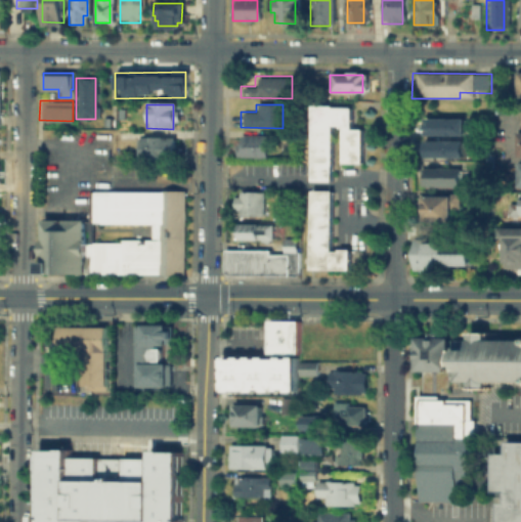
[(310,105),(331,105),(331,107),(350,107),(350,129),(359,129),(359,164),(341,163),(341,129),(338,129),(338,126),(331,126),(331,165),(330,165),(329,181),(310,181),(310,105)]
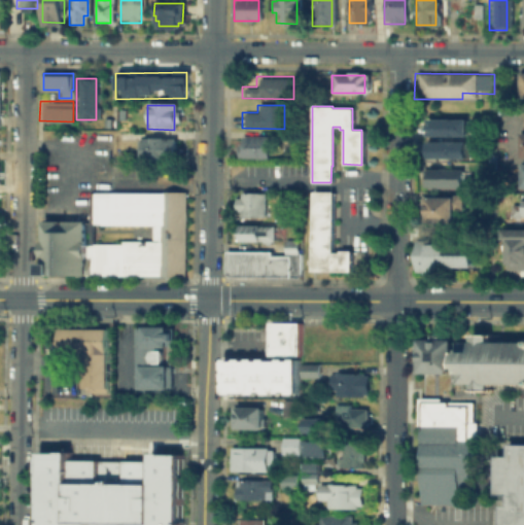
[(464,120),(464,137),(424,137),(424,119),(464,120)]
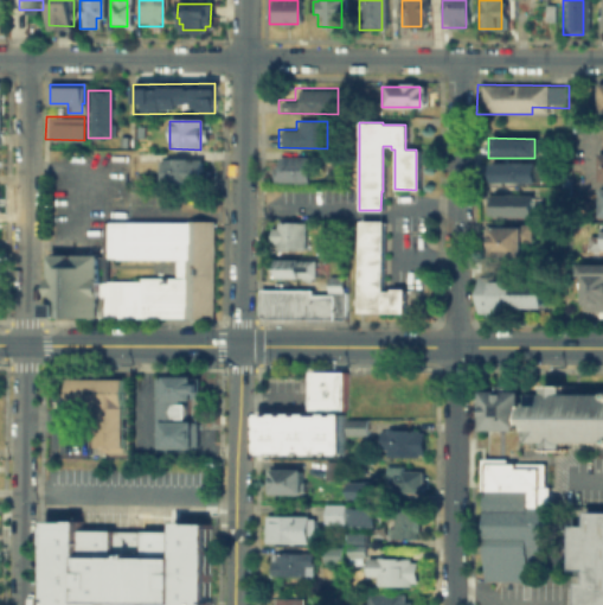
[(274,166),(274,157),(306,157),(306,183),(269,183),(269,166),(274,166)]
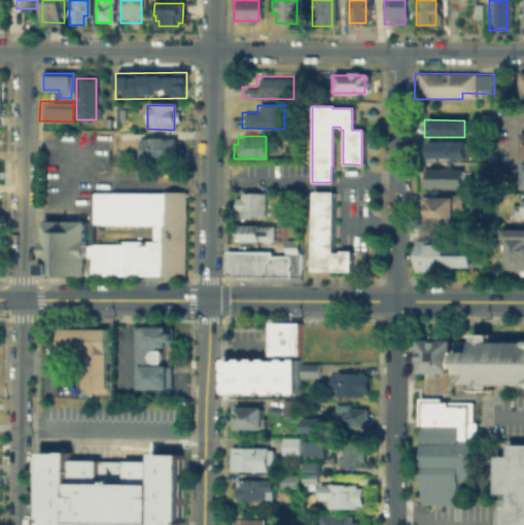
[(136,140),(174,140),(174,161),(136,161),(136,140)]
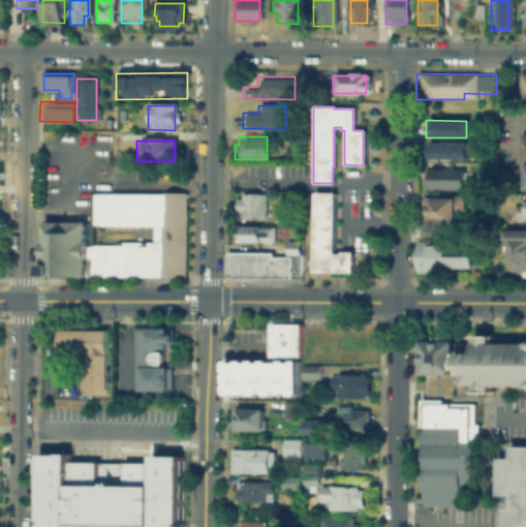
[(466,143),(466,160),(426,159),(426,143),(466,143)]
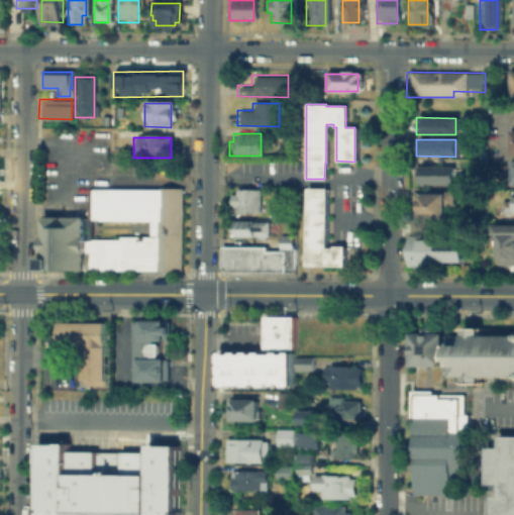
[(411,168),(448,168),(448,188),(424,188),(424,186),(411,186),(411,168)]
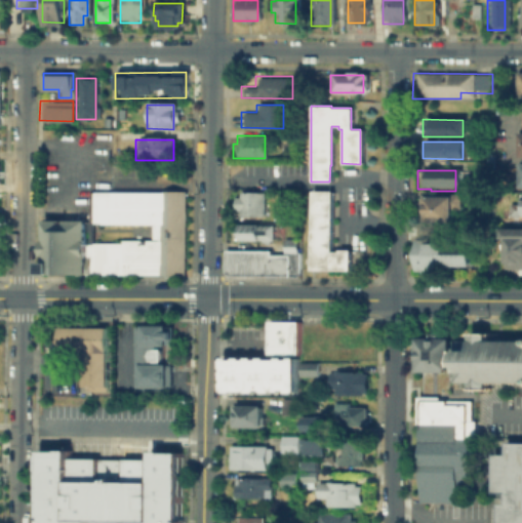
[(310,191),(329,191),(329,252),(336,252),(336,250),(349,250),(349,271),(310,270),(310,191)]
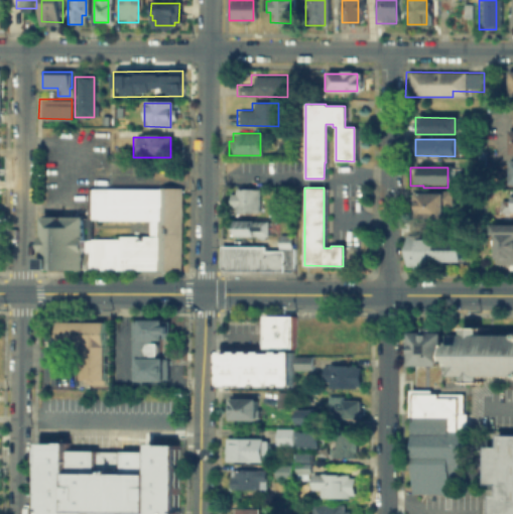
[(83,270),(83,271),(38,270),(38,217),(84,218),(84,189),(154,189),(154,188),(177,188),(177,270),(83,270)]
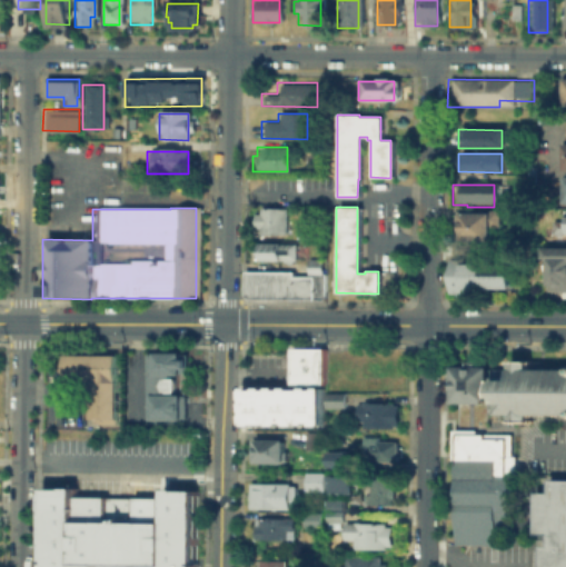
[(284,208),(284,235),(257,235),(257,228),(251,228),(251,215),(257,215),(257,208),(284,208)]
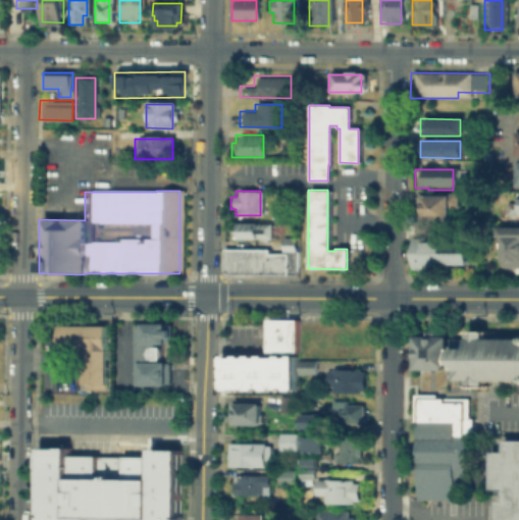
[(447,221),(413,221),(413,197),(435,197),(435,193),(455,193),(455,208),(447,208),(447,221)]
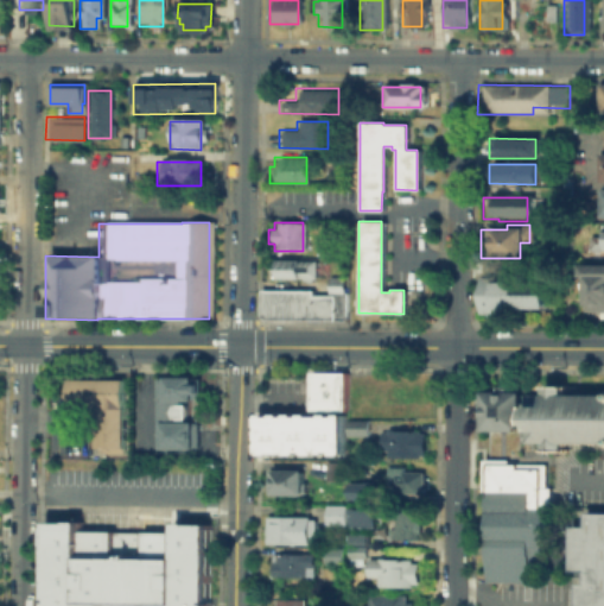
[(603,228),(603,251),(586,251),(586,235),(603,235),(603,228)]
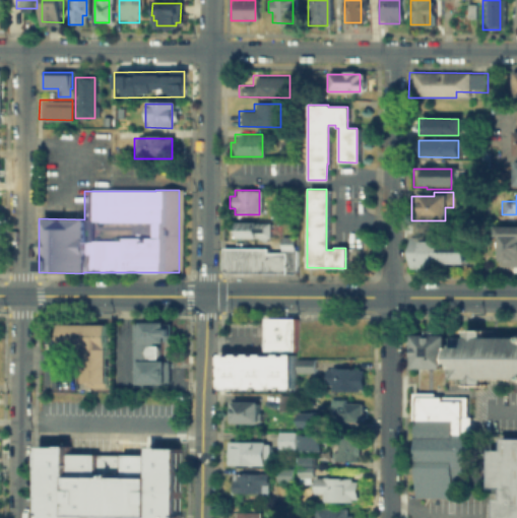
[(234,221),(253,221),(253,222),(266,222),(266,238),(264,238),(264,240),(255,240),(255,238),(234,238),(234,221)]
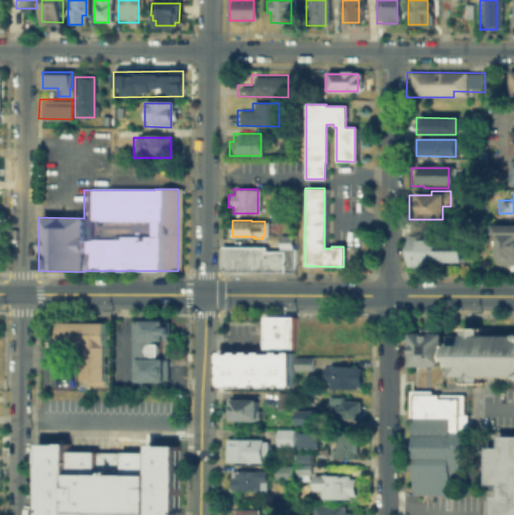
[(513,225),(513,243),(495,243),(495,235),(490,235),(490,225),(513,225)]
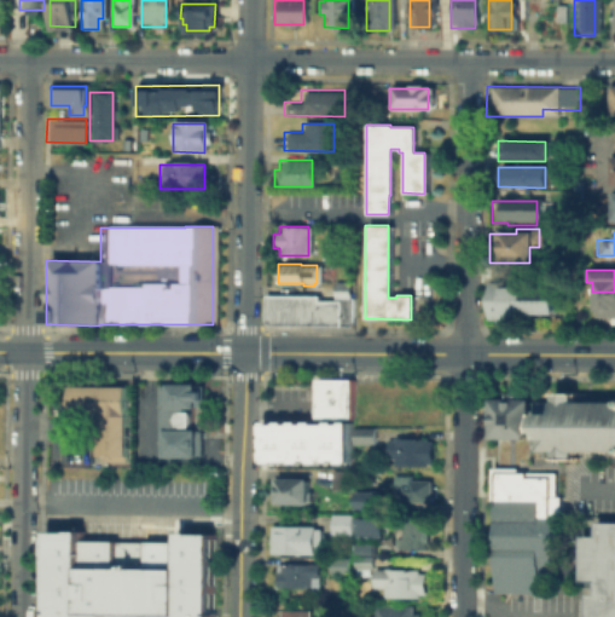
[(262,297),(314,297),(314,301),(328,301),(328,297),(331,297),(331,283),(347,283),(346,299),(349,299),(349,327),(329,327),(262,327),(262,297)]
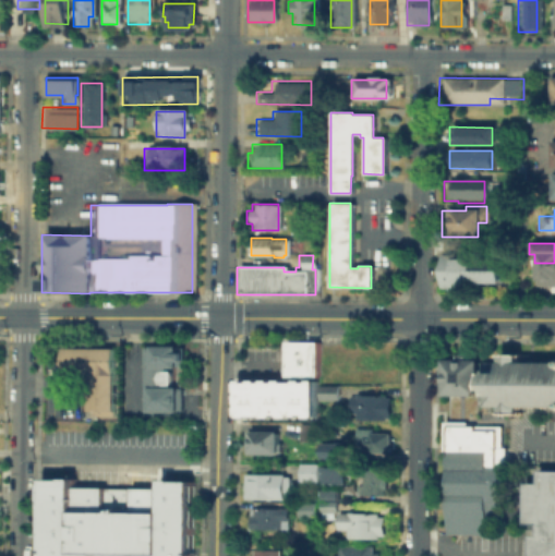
[(461,255),(461,287),(449,287),(449,288),(438,288),(438,255),(461,255)]
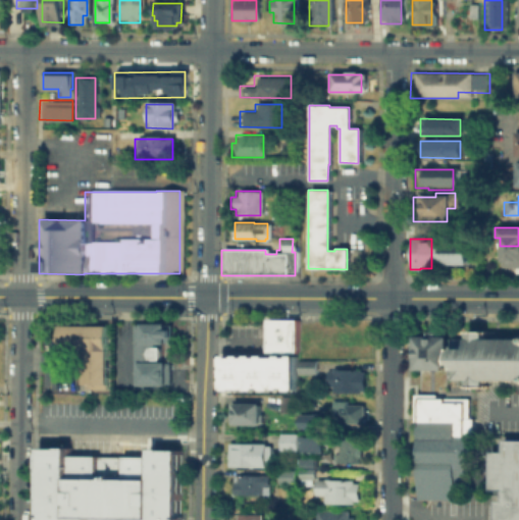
[(431,268),(431,239),(464,239),(464,265),(445,265),(445,268),(431,268)]
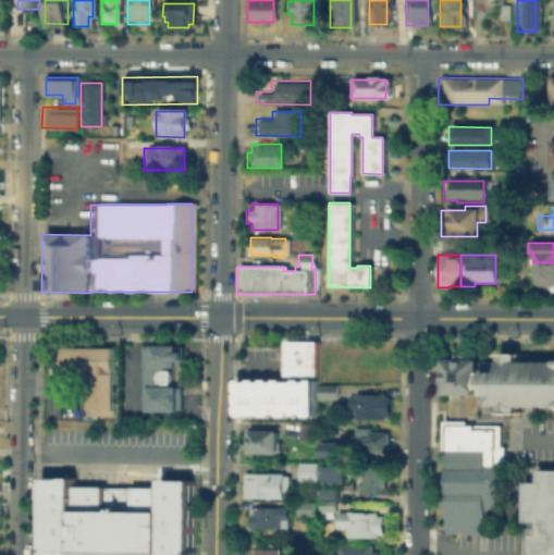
[(533,262),(553,262),(553,285),(533,285),(533,262)]
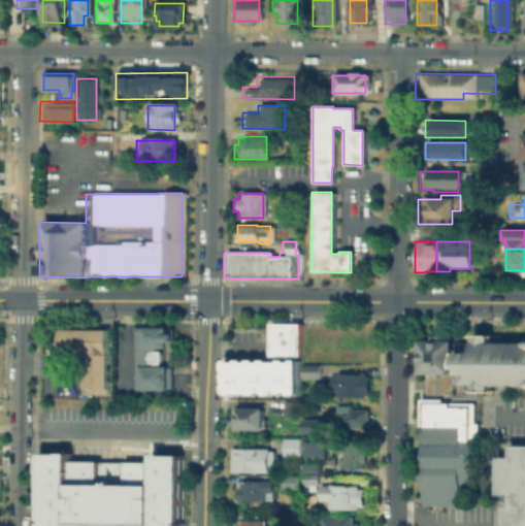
[(297,357),(267,357),(267,323),(298,323),(298,327),(297,341),(297,357)]
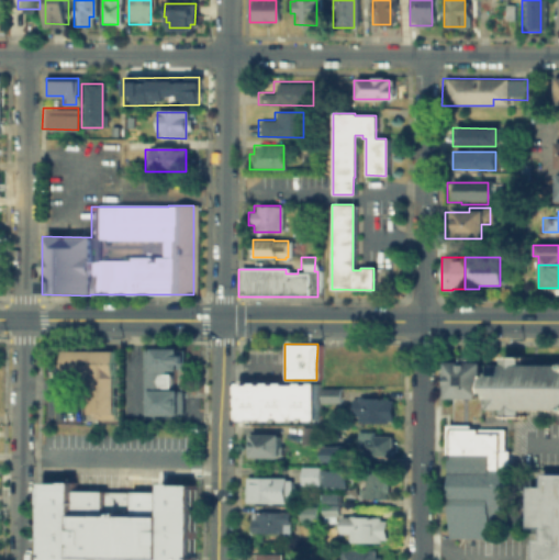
[(142,349),(181,349),(181,369),(168,369),(168,391),(179,391),(179,415),(142,415),(142,349)]
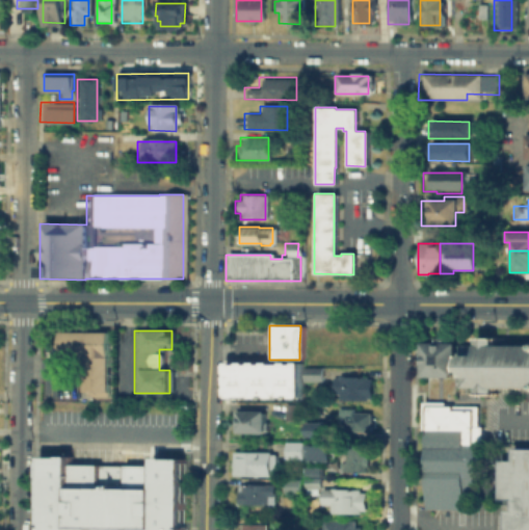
[(61,355),(61,332),(108,333),(108,395),(84,395),(84,355),(61,355)]
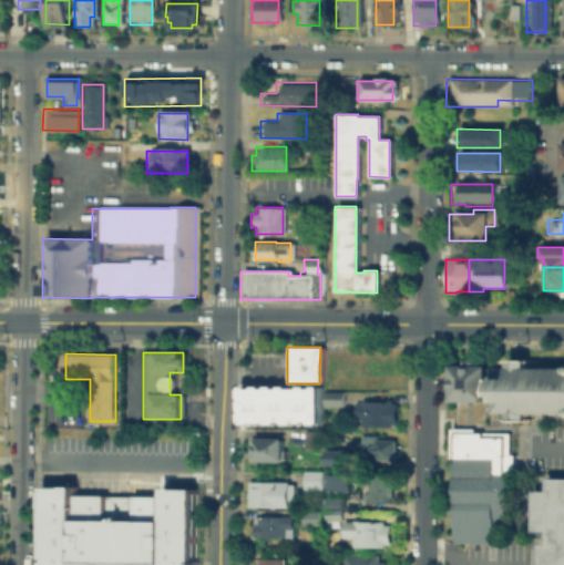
[(488,397),(488,379),(505,379),(505,361),(525,361),(525,368),(563,368),(563,413),(525,413),(525,419),(505,419),(505,413),(485,413),(485,397),(488,397)]
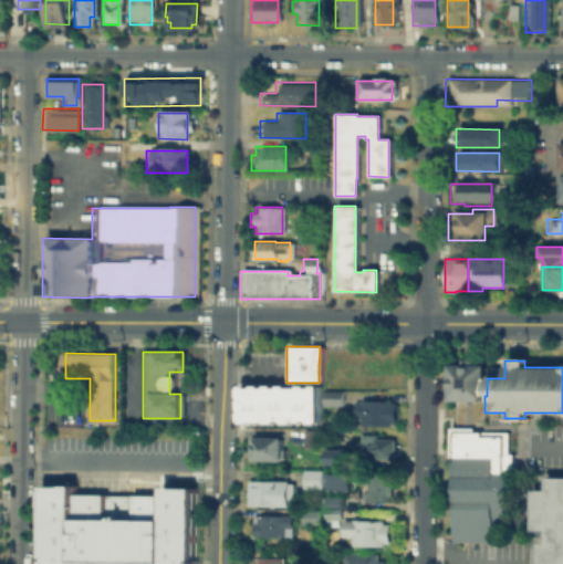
[(446,400),(446,365),(482,365),(482,400),(480,400),(451,400),(446,400)]
